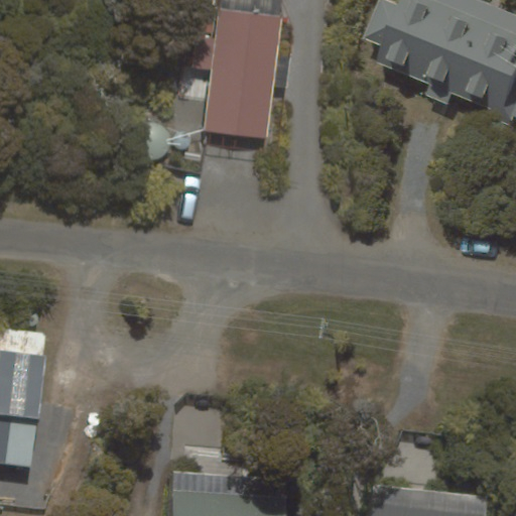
[(515,14),(480,0),(403,0),(401,6),(386,0),(377,0),(363,37),(384,45),(377,62),(515,118),(515,14)]
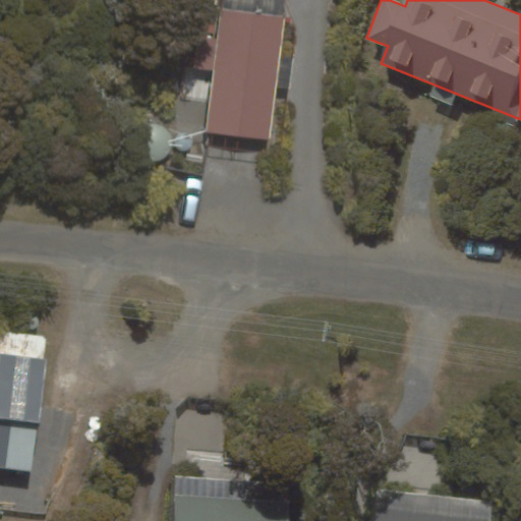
[(271,141),(284,16),(220,9),(207,135),(271,141)]
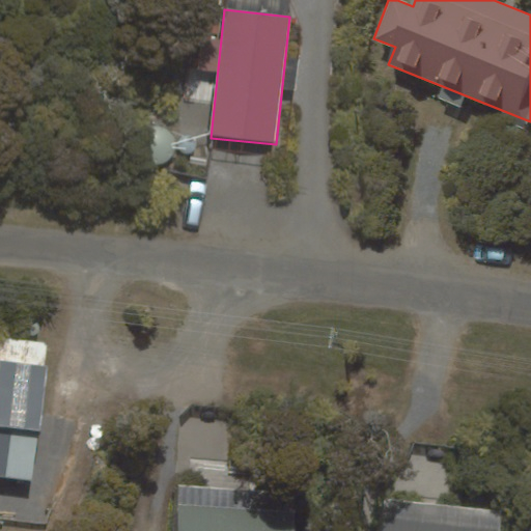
[(0,475),(31,480),(47,367),(0,361),(0,475)]
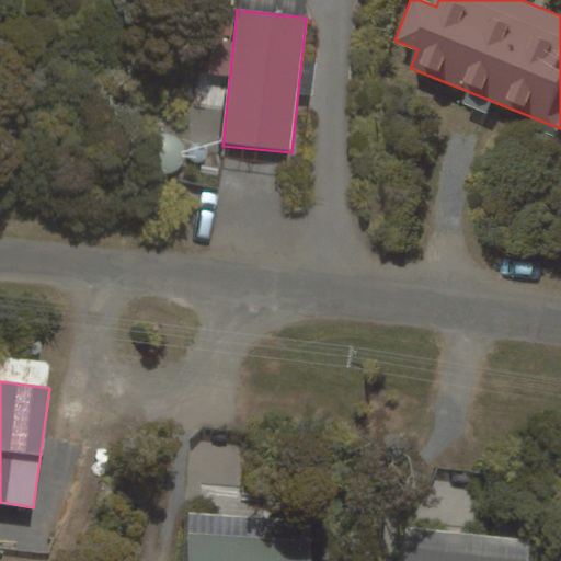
[(310,560),(313,523),(187,513),(183,560),(310,560)]
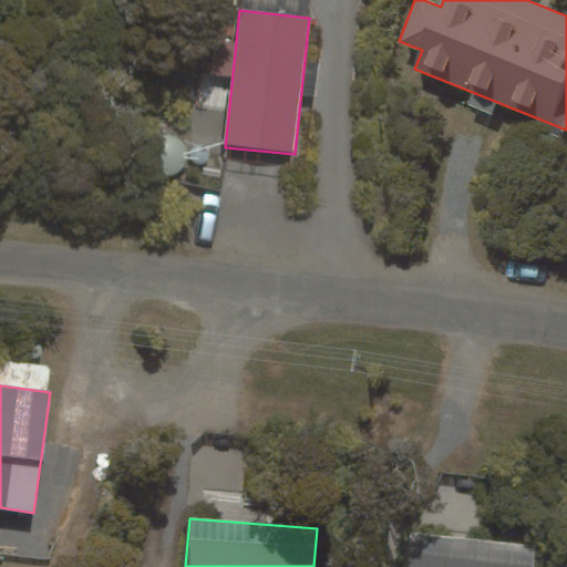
[(533,566),(535,555),(412,540),(408,566),(533,566)]
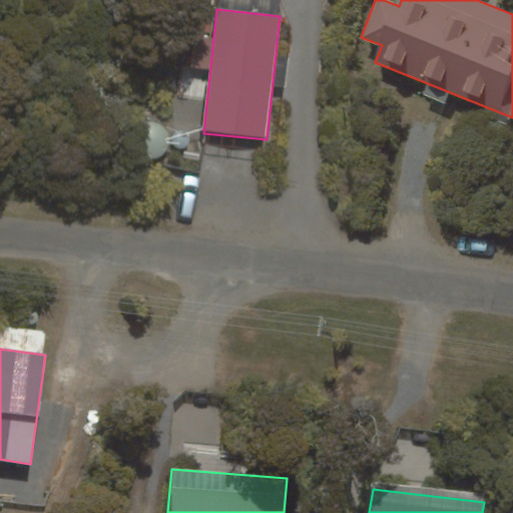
All buildings are outlined.
